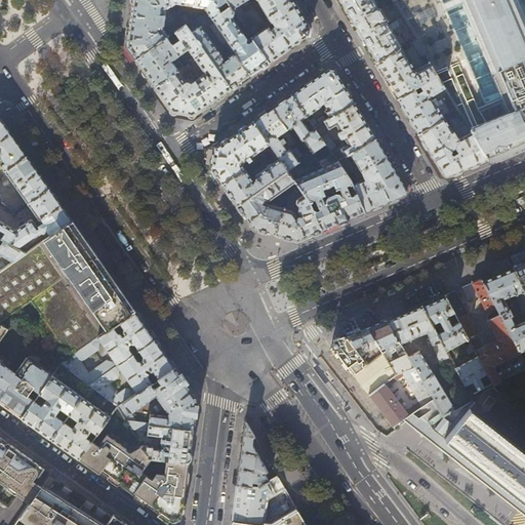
[(131,0),(129,22),(126,43),(126,45),(135,59),(150,49),(147,44),(150,41),(154,47),(167,38),(174,32),(186,25),(178,15),(177,16),(176,19),(163,29),(166,9),(172,5),(167,0),(131,0)]
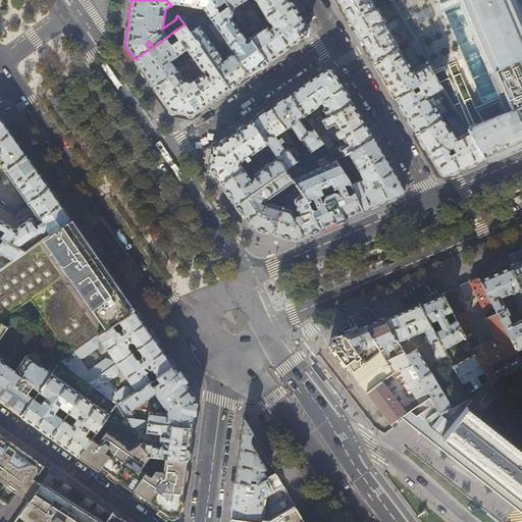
[(228,5),(224,0),(199,0),(191,6),(203,7),(205,11),(210,18),(228,5)]
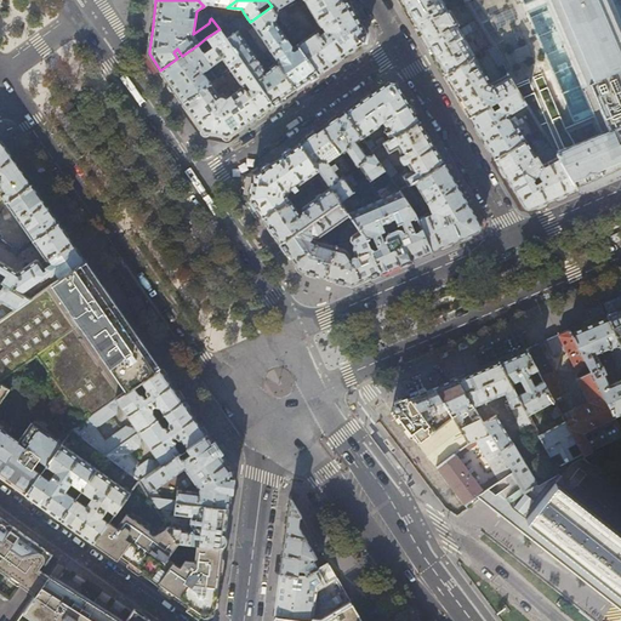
[(267,0),(272,6),(278,16),(284,12),(281,9),(281,6),(290,0),(267,0)]
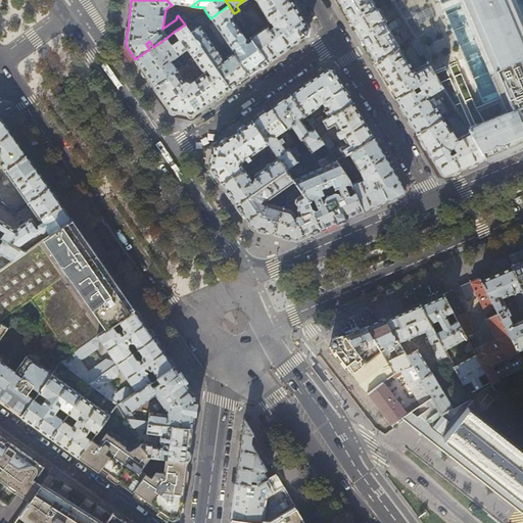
[(308,28),(292,0),(255,0),(269,21),(270,21),(270,22),(271,22),(272,22),(273,25),(269,27),(269,26),(268,26),(267,27),(251,38),(268,62),(287,49),(307,35),(308,28)]
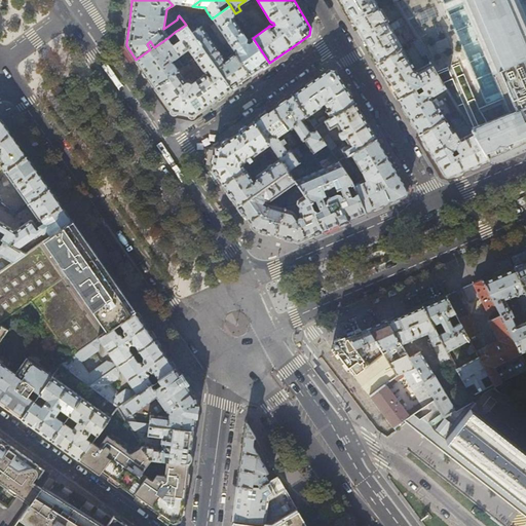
[(338,0),(363,40),(376,63),(402,47),(392,31),(401,26),(398,20),(389,25),(374,0),(338,0)]
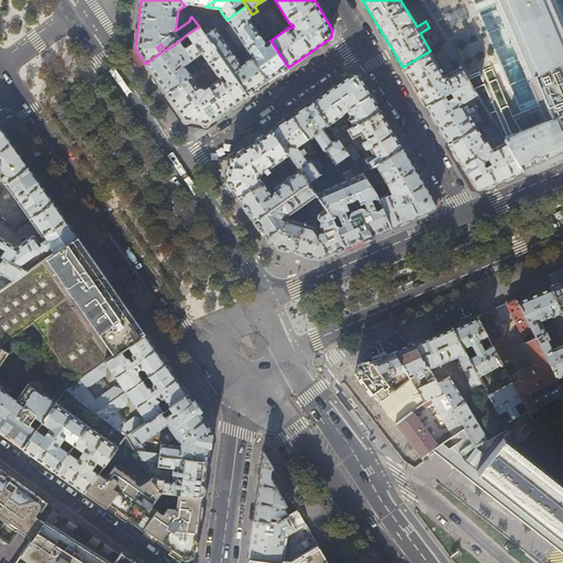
[(562,23),(553,0),(420,0),(421,1),(422,0),(493,0),(545,123),(505,141),(507,145),(520,172),(526,169),(525,167),(551,156),(552,158),(562,153),(562,23)]
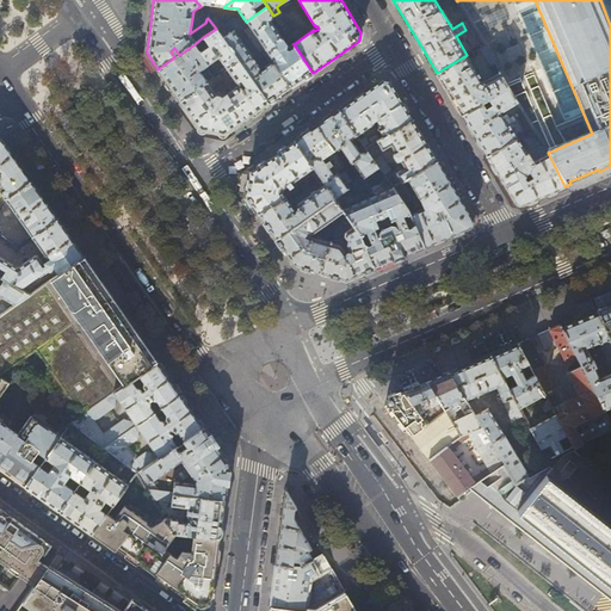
[(276,18),(273,16),(267,6),(246,22),(240,25),(244,30),(250,25),(275,60),(273,63),(291,88),(298,84),(313,73),(294,44),(289,47),(271,22),(276,18)]
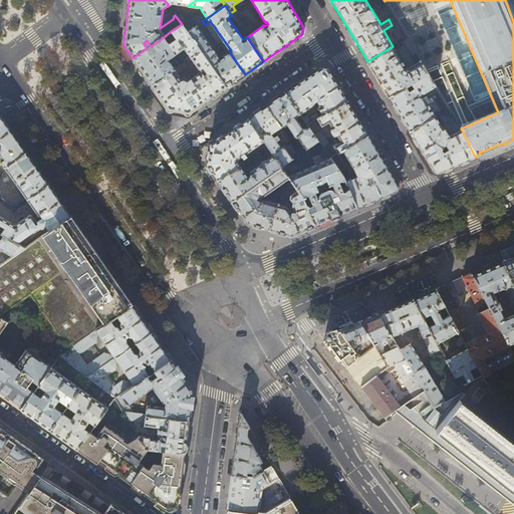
[(202,21),(207,18),(202,11),(202,13),(199,16),(196,15),(190,20),(185,19),(181,13),(180,14),(175,7),(172,9),(175,15),(182,24),(188,31),(202,21)]
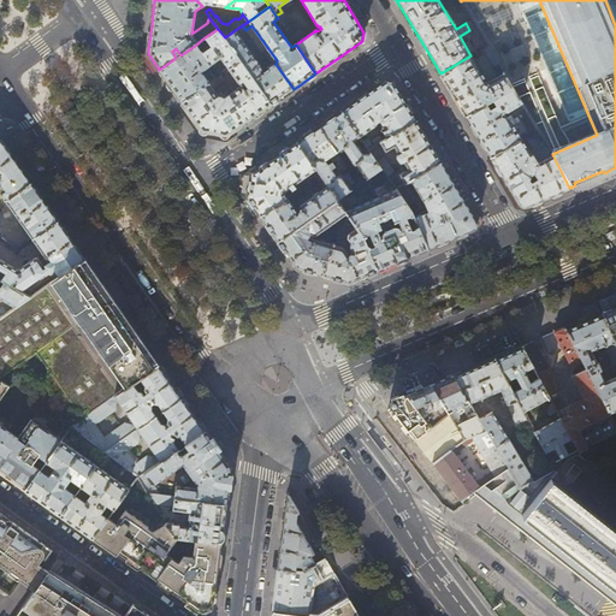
[(282,11),(282,12),(276,16),(278,18),(283,25),(289,22),(282,11)]
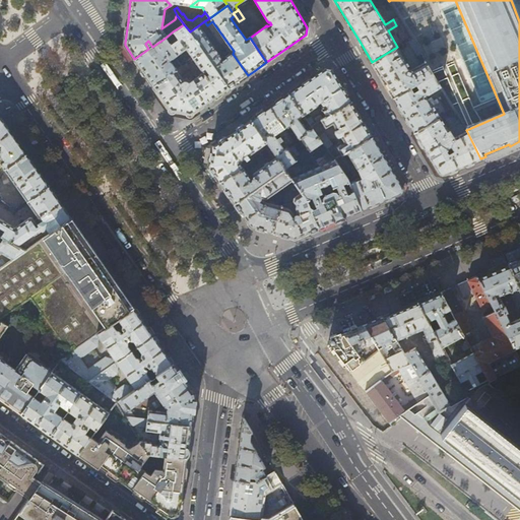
[(207,25),(204,21),(190,31),(203,52),(229,88),(238,81),(248,75),(233,54),(230,53),(225,56),(225,59),(222,60),(222,59),(201,28),(207,25)]
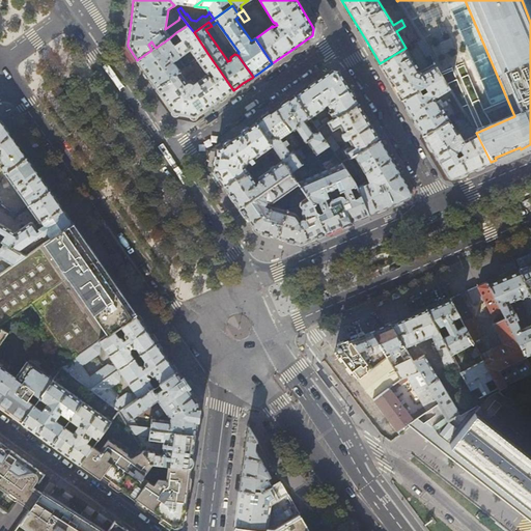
[(207,53),(194,32),(188,25),(176,32),(182,39),(174,45),(169,38),(156,48),(160,52),(156,55),(151,50),(137,60),(146,74),(157,88),(168,80),(173,76),(186,67),(178,58),(191,50),(197,59),(207,53)]
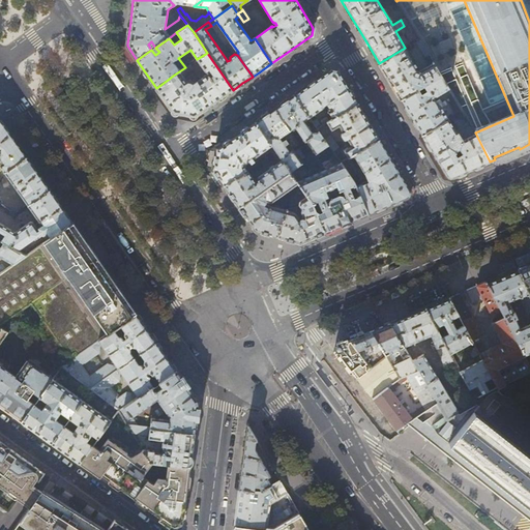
[(416,45),(423,56),(428,53),(421,41),(416,45)]
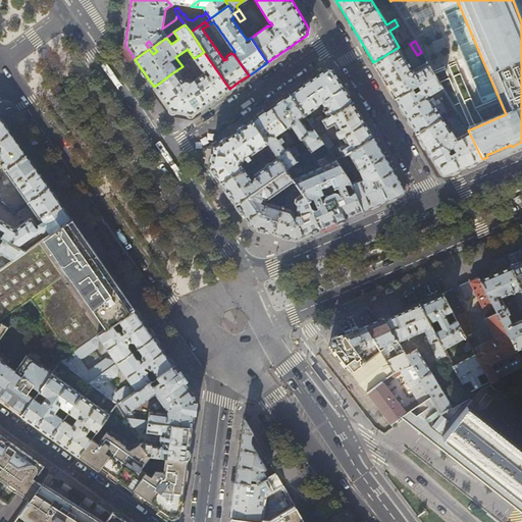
[(135,59),(125,45),(125,43),(119,43),(119,45),(119,46),(119,48),(120,50),(129,62),(135,59)]
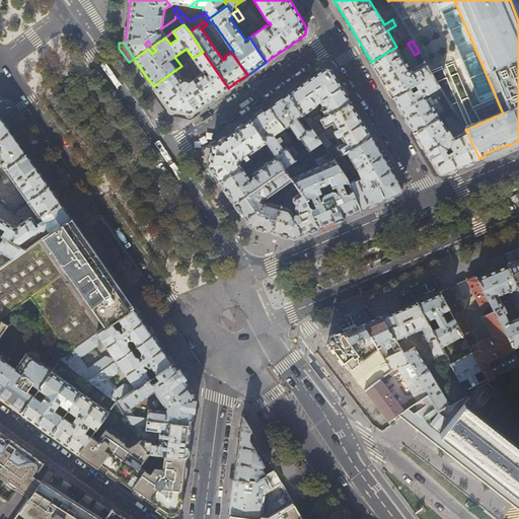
[(396,47),(371,62),(382,79),(392,97),(432,74),(425,61),(411,69),(406,68),(405,66),(406,65),(405,62),(396,47)]
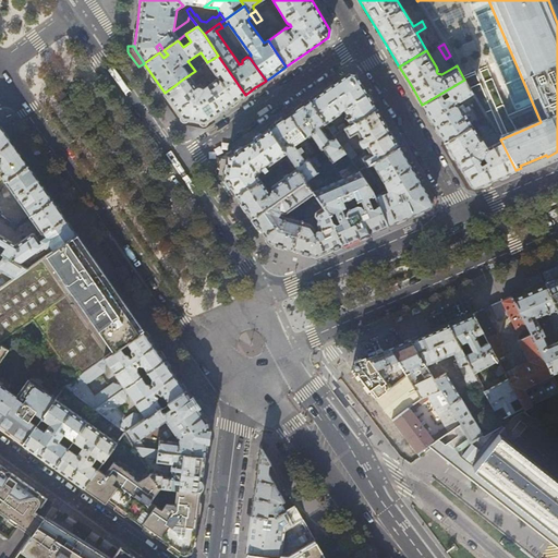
[(245,95),(218,56),(207,62),(218,77),(203,88),(202,88),(202,87),(201,87),(201,86),(199,86),(198,86),(197,87),(193,81),(204,73),(199,68),(195,71),(182,80),(185,83),(179,87),(177,84),(165,93),(174,106),(183,120),(191,120),(198,122),(204,123),(225,109),(245,95)]
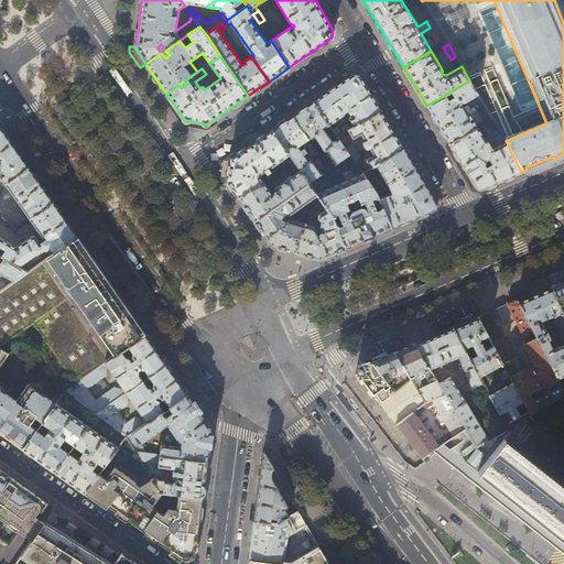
[(331,88),(313,101),(329,125),(345,114),(344,112),(348,110),(351,116),(349,118),(354,127),(381,110),(370,93),(360,75),(353,73),(331,88)]
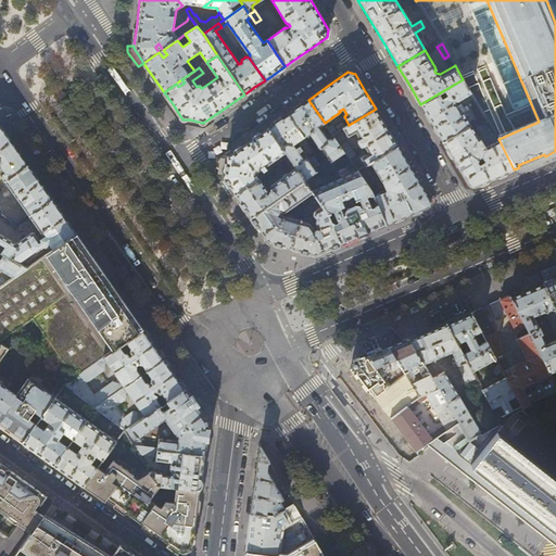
[(463,79),(420,104),(432,123),(443,141),(469,126),(462,114),(464,112),(463,110),(459,111),(459,110),(456,105),(454,106),(455,103),(471,92),(468,87),(463,79)]
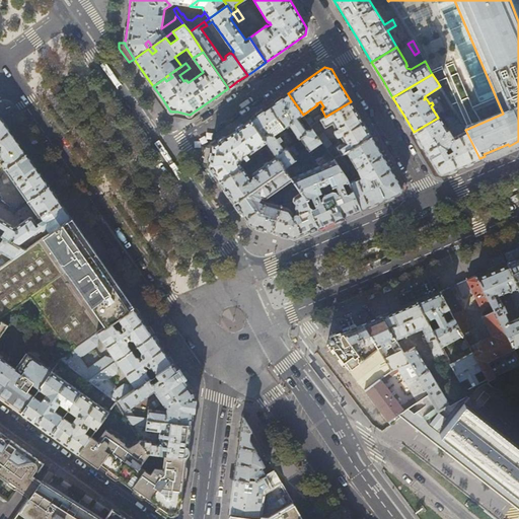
[(278,99),(270,105),(284,128),(289,125),(292,129),(290,130),(295,136),(296,135),(299,139),(300,138),(309,150),(321,142),(318,136),(312,129),(310,131),(305,130),(298,119),(303,115),(288,93),(278,99)]
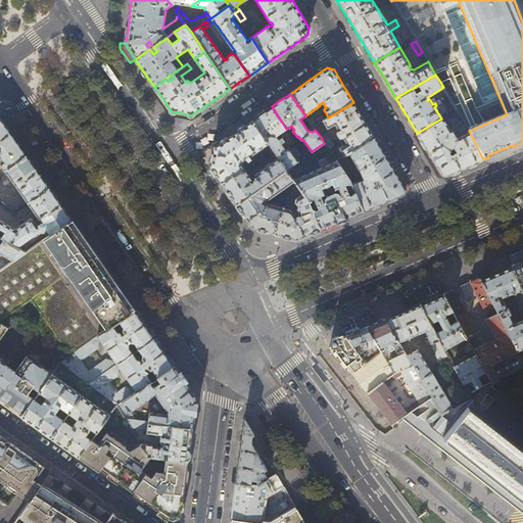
[(445,105),(452,102),(449,98),(447,95),(441,99),(445,105)]
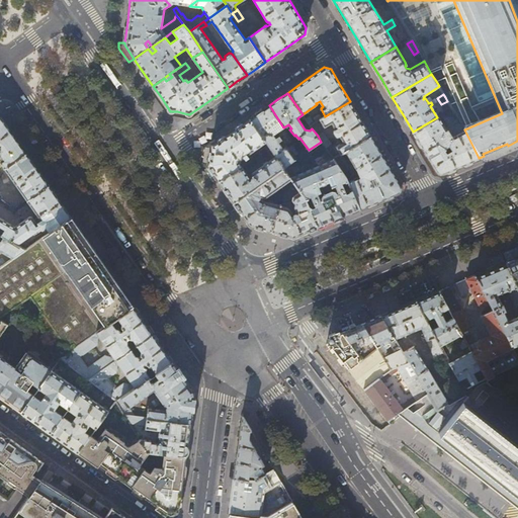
[(360,118),(350,101),(325,116),(320,119),(324,127),(332,123),(335,128),(334,131),(333,132),(336,137),(337,137),(338,137),(339,137),(343,142),(333,149),(337,154),(339,152),(340,154),(345,151),(371,136),(360,118)]
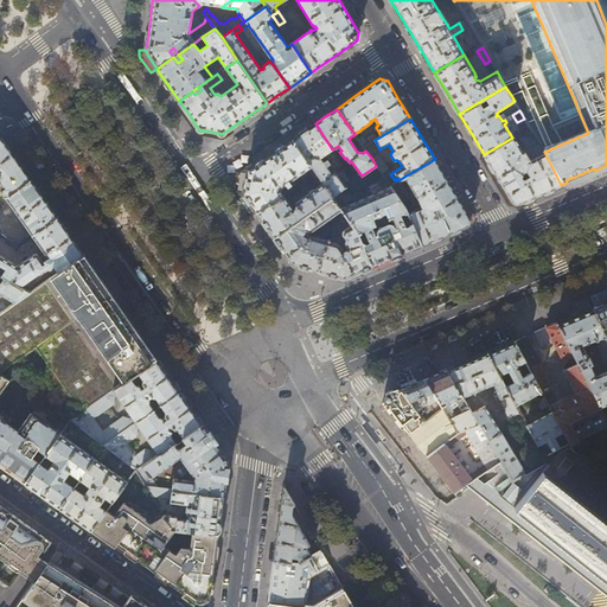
[(301,133),(293,139),(312,166),(317,173),(332,196),(346,186),(336,170),(331,173),(326,167),(328,166),(325,160),(323,161),(320,158),(332,149),(315,123),(301,133)]
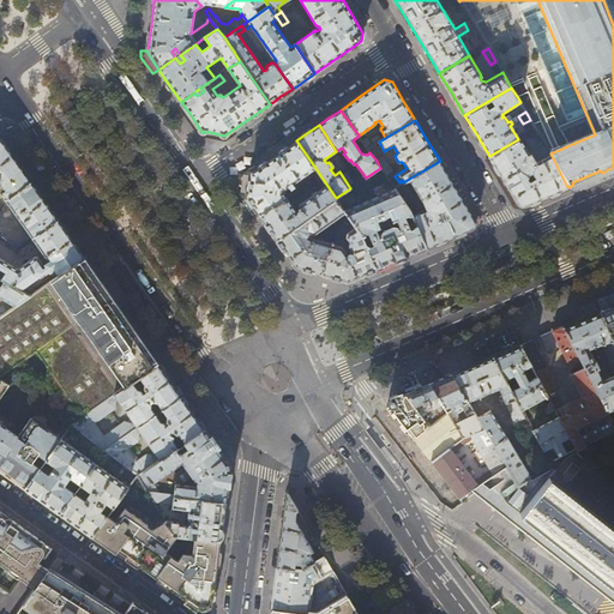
[(362,140),(367,149),(372,146),(366,137),(362,140)]
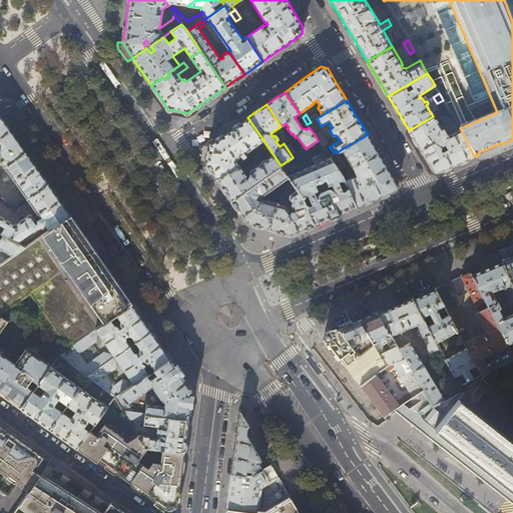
[(451,126),(457,123),(452,114),(446,118),(451,126)]
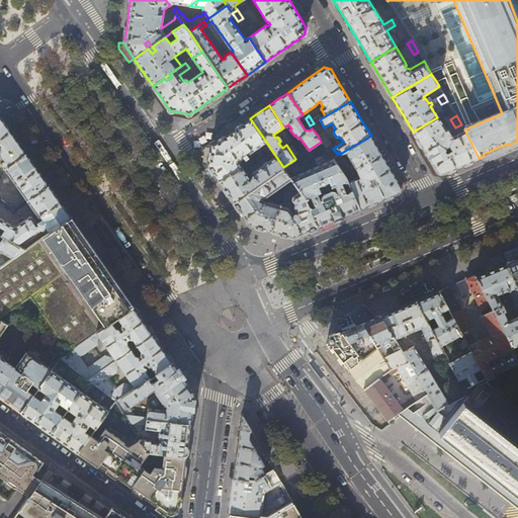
[(0,116),(0,155),(3,159),(0,161),(5,168),(26,153),(13,134),(1,116),(0,116)]
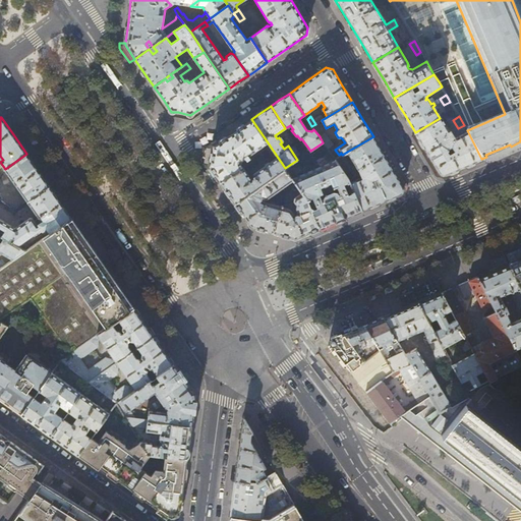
[(441,118),(440,118),(415,132),(424,148),(439,172),(446,174),(459,169),(481,159),(469,134),(457,140),(454,139),(450,131),(449,132),(441,118)]
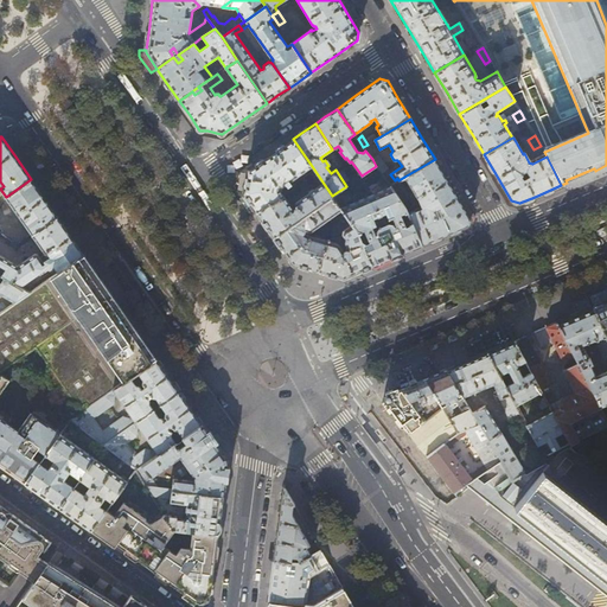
[(289,181),(312,166),(293,139),(270,154),(248,171),(248,174),(248,179),(248,180),(247,186),(246,190),(244,193),(248,199),(257,212),(269,203),(274,203),(285,196),(280,189),(286,184),(287,187),(292,184),(289,181)]
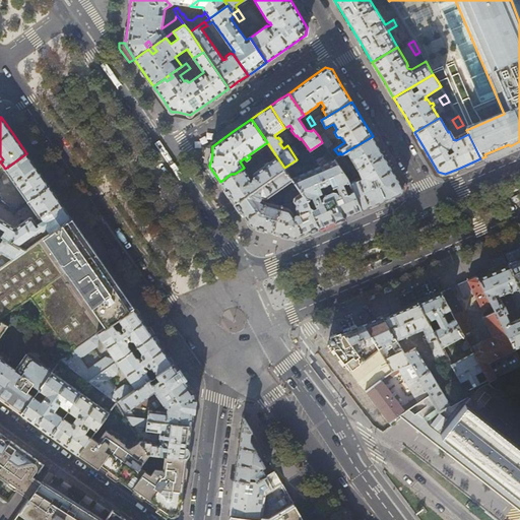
[(319,136),(322,142),(327,148),(333,144),(324,132),(319,136)]
